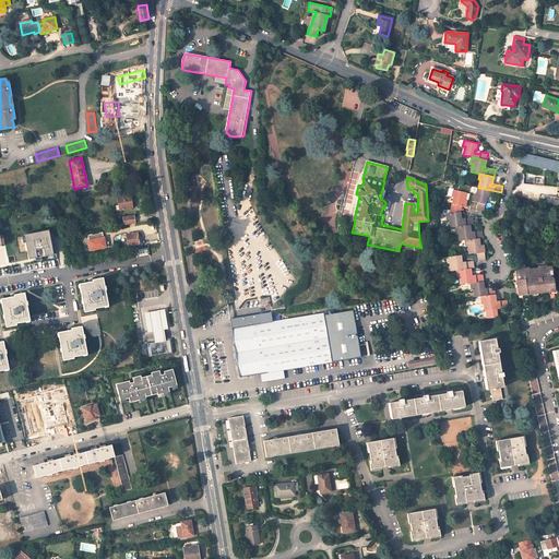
[(476,210),(484,212),(485,207),(487,198),(489,198),(491,190),(478,188),(476,195),(479,195),(479,199),(474,198),(473,201),(478,202),(476,210)]
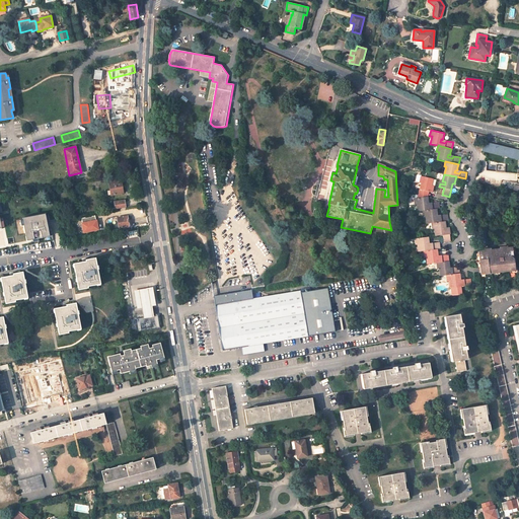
[(110,191),(112,196),(123,193),(121,180),(119,180),(118,175),(107,177),(110,191)]
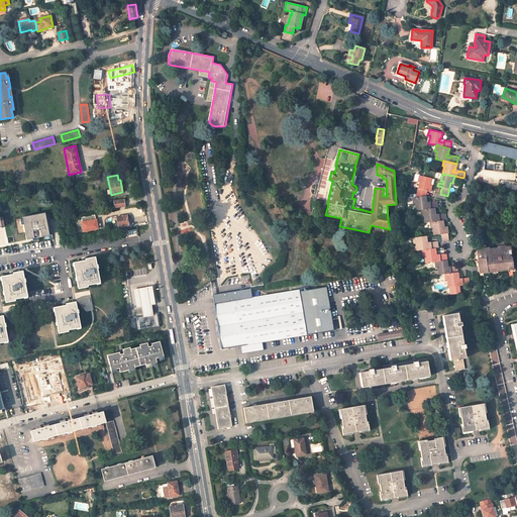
[(419,175),(418,182),(420,183),(416,197),(426,196),(427,193),(427,191),(430,192),(431,188),(427,187),(428,185),(430,185),(431,178),(419,175)]
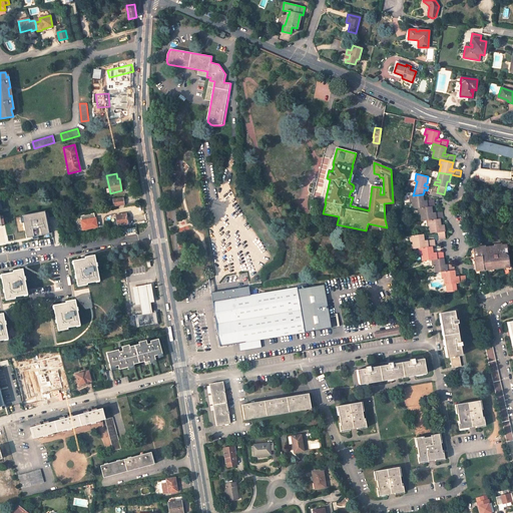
[(423,194),(413,195),(409,196),(410,201),(412,201),(413,209),(418,208),(431,206),(435,206),(434,199),(427,200),(427,203),(422,203),(421,201),(424,200),(423,194)]
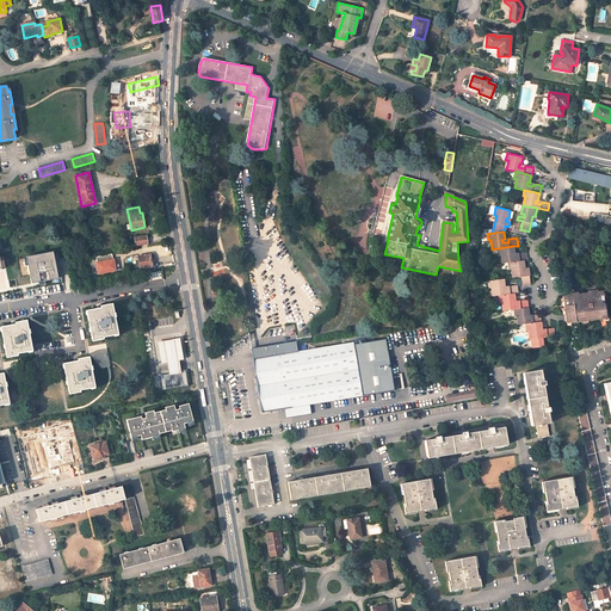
[(148,244),(147,236),(134,238),(135,246),(142,245),(148,244)]
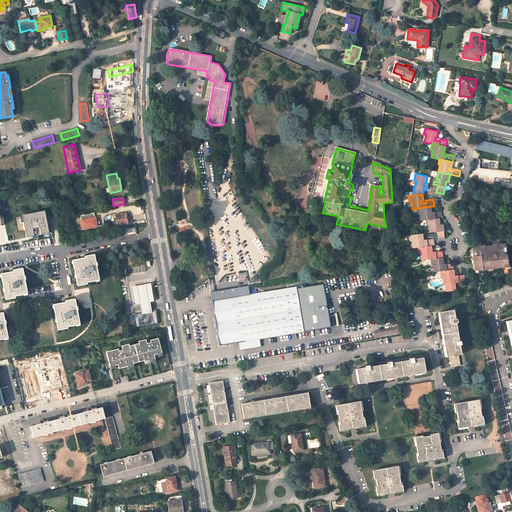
[(431,212),(430,206),(417,208),(418,214),(419,213),(420,221),(426,220),(439,218),(442,218),(441,211),(434,212),(435,215),(429,215),(429,213),(431,212)]
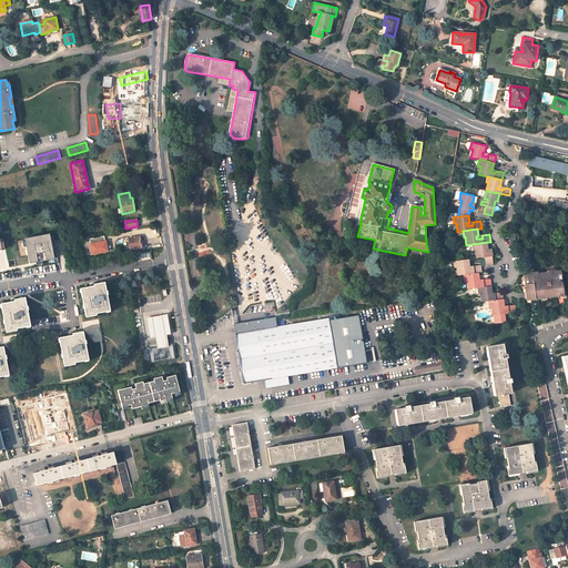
[(29,264),(36,262),(36,265),(42,264),(41,261),(54,259),(54,257),(57,257),(56,251),(52,251),(50,241),(53,240),(52,234),(49,234),(49,233),(23,239),(24,241),(21,241),(23,247),(26,246),(29,264)]
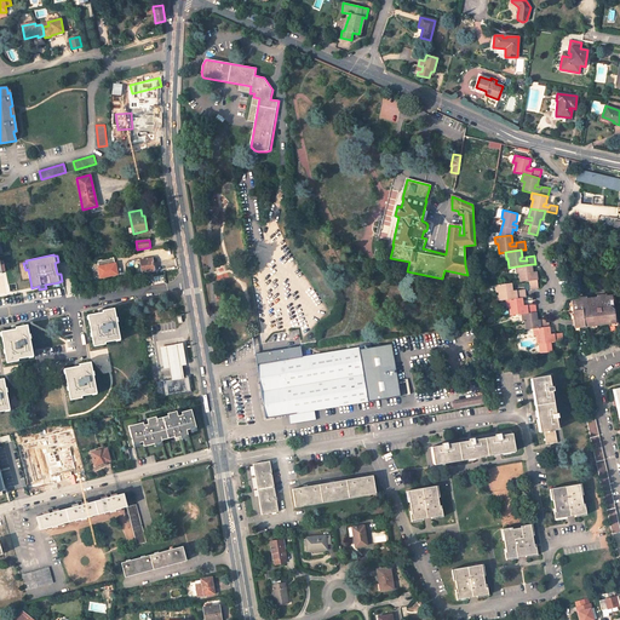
[(98,265),(97,267),(99,277),(116,274),(115,263),(114,263),(113,257),(97,260),(98,265)]
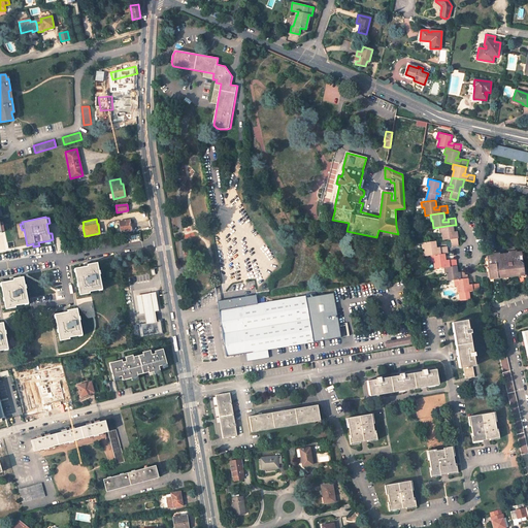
[(130,226),(129,220),(119,222),(121,232),(131,230),(130,226)]
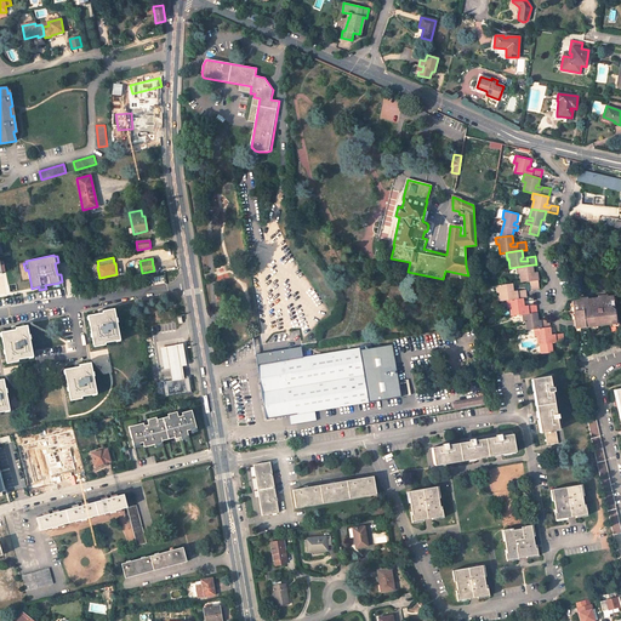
[(531,273),(534,273),(533,265),(517,267),(518,274),(519,274),(520,283),(530,281),(531,290),(534,289),(539,289),(537,275),(531,277),(531,273)]
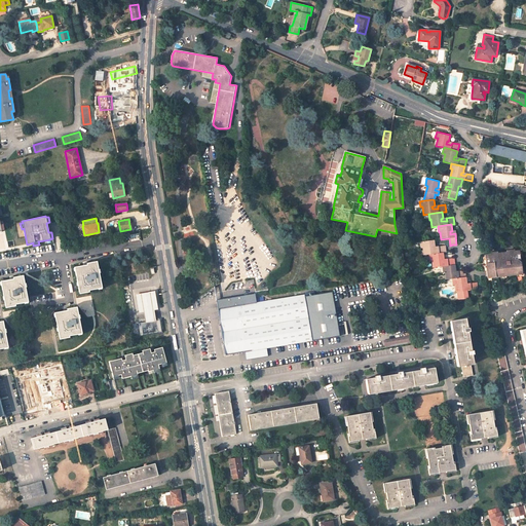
[(435,240),(420,241),(421,248),(423,248),(423,255),(443,253),(446,252),(445,246),(438,247),(438,249),(433,249),(433,247),(435,247),(435,240)]
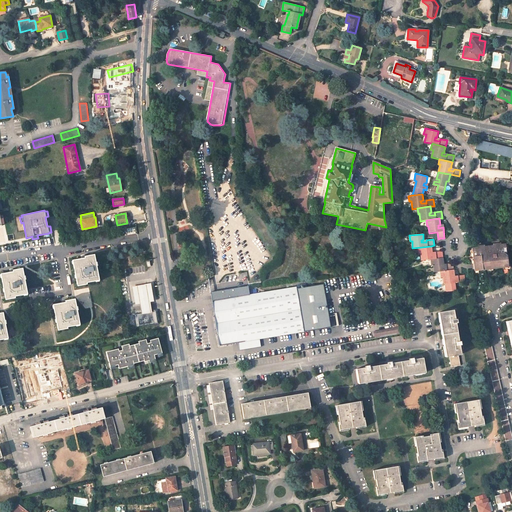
[(476,257),(473,257),(474,269),(478,268),(478,270),(486,269),(486,267),(491,267),(491,269),(504,267),(504,265),(508,265),(506,255),(504,255),(503,248),(506,248),(505,244),(500,245),(500,243),(493,244),(493,247),(490,248),(487,248),(484,248),(484,245),(477,246),(477,248),(472,248),(472,252),(475,252),(476,257)]
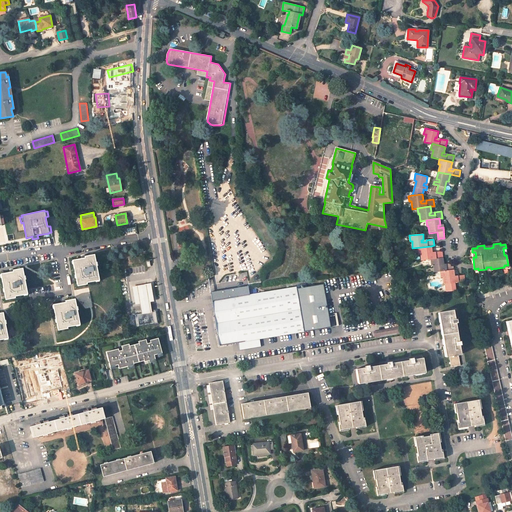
[(430,253),(432,252),(431,246),(418,248),(419,254),(420,253),(421,261),(431,259),(443,258),(442,251),(439,252),(435,252),(436,255),(430,255),(430,253)]
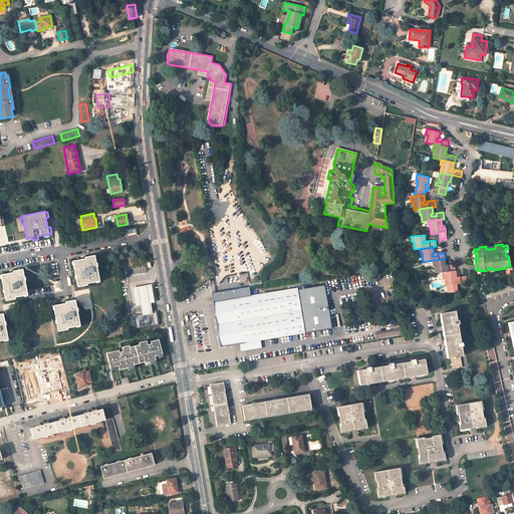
[(96,263),(94,256),(85,258),(85,259),(82,259),(72,261),(72,262),(73,265),(75,276),(76,279),(77,287),(87,285),(86,284),(95,282),(99,281),(96,267),(96,263)]
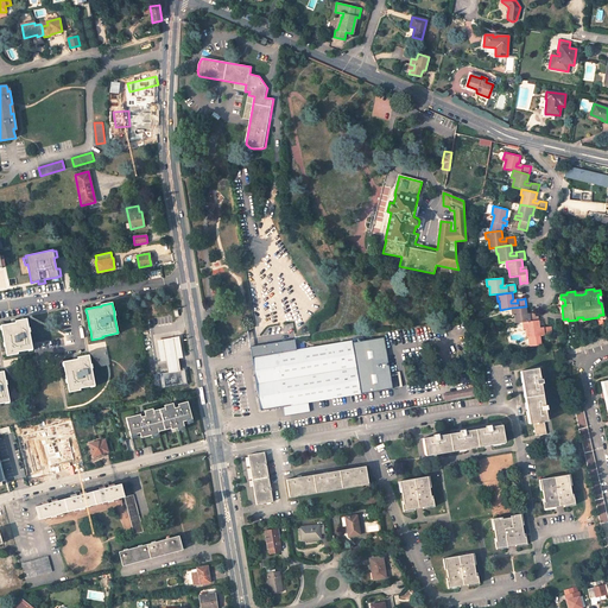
[(512,308),(513,316),(514,316),(515,323),(523,322),(538,321),(537,312),(533,312),(529,314),(530,316),(524,317),(524,314),(527,314),(526,306),(512,308)]
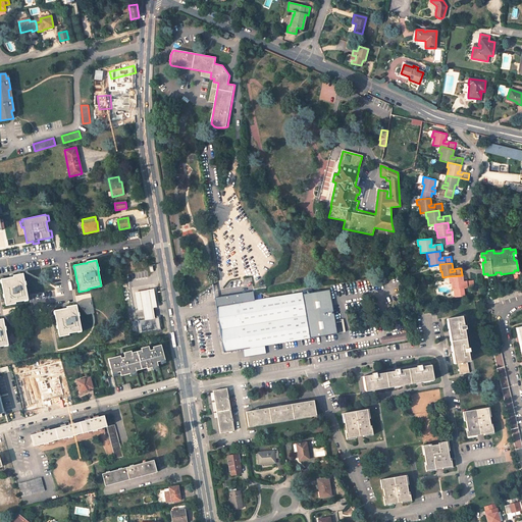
[(24,281),(22,273),(13,275),(13,277),(11,277),(1,279),(2,283),(3,294),(4,298),(6,306),(15,304),(15,302),(24,301),(28,300),(25,285),(24,281)]
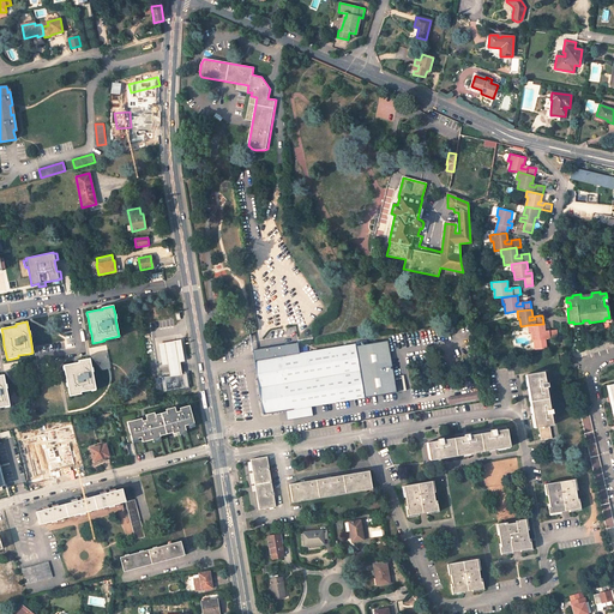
[(531,332),(533,341),(557,337),(555,330),(548,331),(549,333),(542,335),(542,332),(545,331),(543,324),(528,325),(529,332),(531,332)]
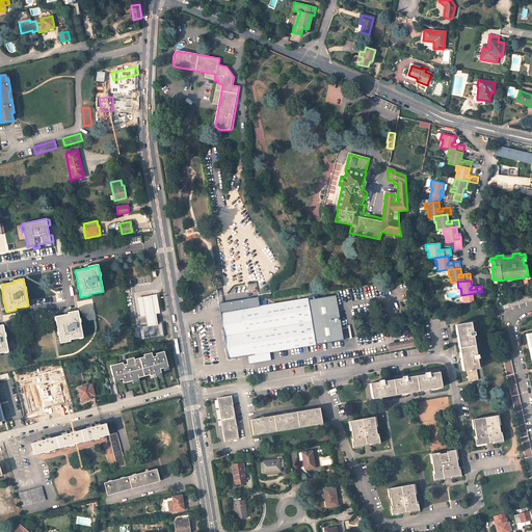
[(144,316),(147,325),(158,323),(157,315),(160,314),(157,294),(138,298),(141,317),(144,316)]
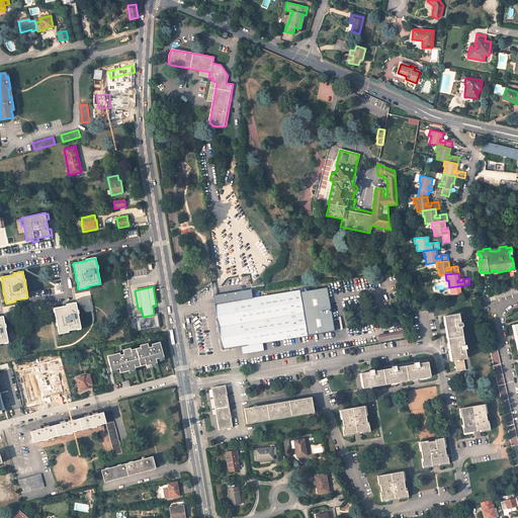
[(128,289),(120,290),(122,304),(131,303),(128,289)]
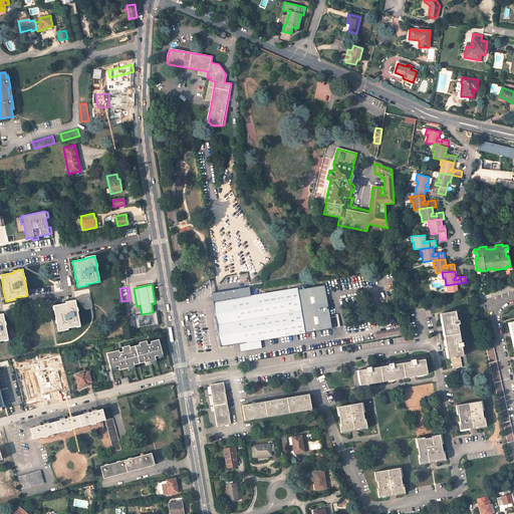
[(297,287),(213,302),(220,342),(225,346),(239,344),(239,343),(245,342),(245,343),(305,333),(297,287)]
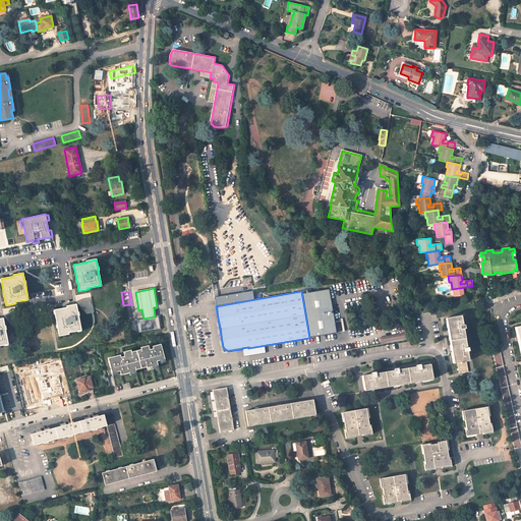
[(81,331),(76,304),(66,306),(66,307),(54,310),(55,313),(55,314),(57,325),(57,329),(59,336),(68,335),(68,333),(81,331)]
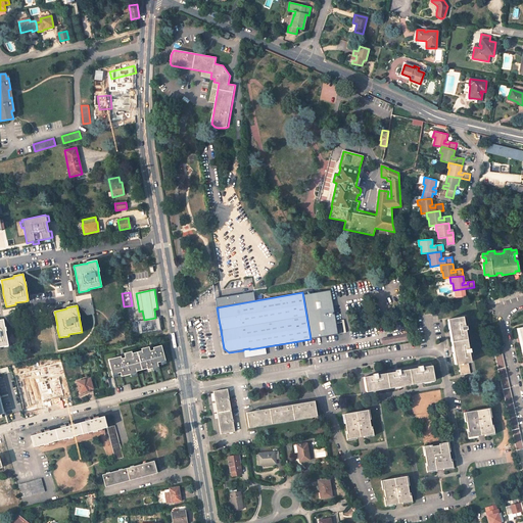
[(136,321),(138,335),(161,331),(158,317),(157,317),(157,318),(144,320),(137,321),(136,321)]
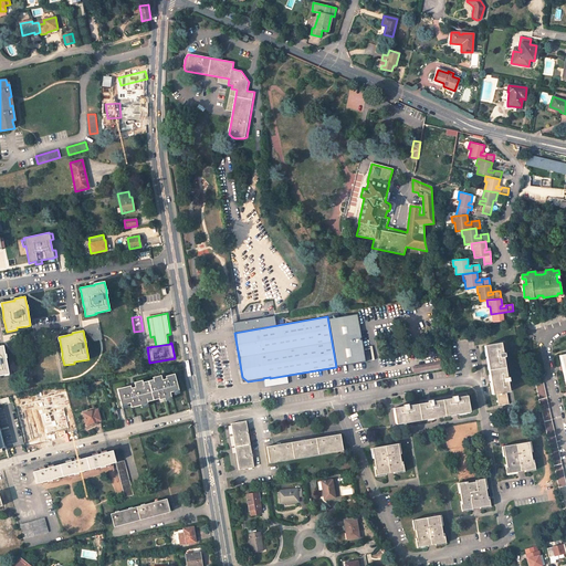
[(509,392),(501,343),(485,346),(488,358),(491,357),(495,381),(492,383),(494,395),(496,395),(498,406),(509,405),(506,392),(509,392)]
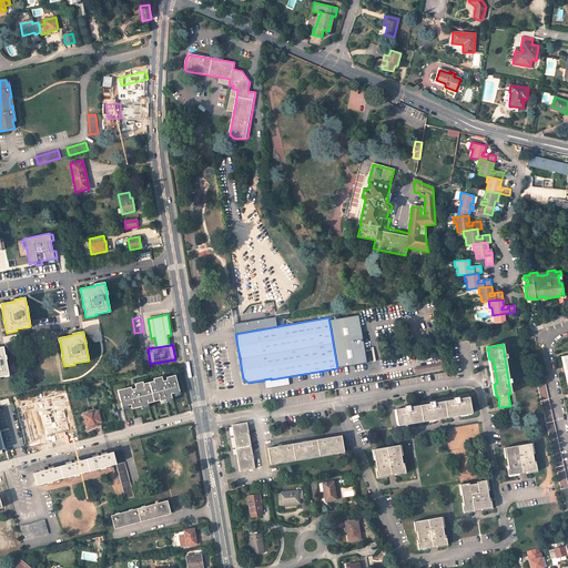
[(4,355),(3,347),(0,347),(0,376),(4,376),(8,376),(9,375),(6,359),(4,355)]
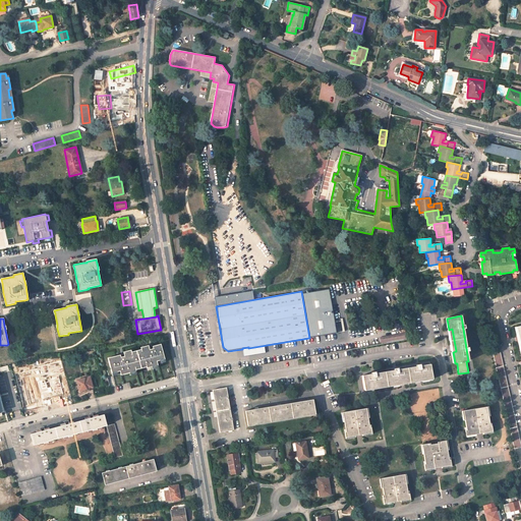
[(520,326),(520,325),(508,328),(510,337),(509,338),(510,341),(511,341),(516,361),(514,361),(515,365),(516,364),(520,385),(520,389),(520,388),(520,326)]
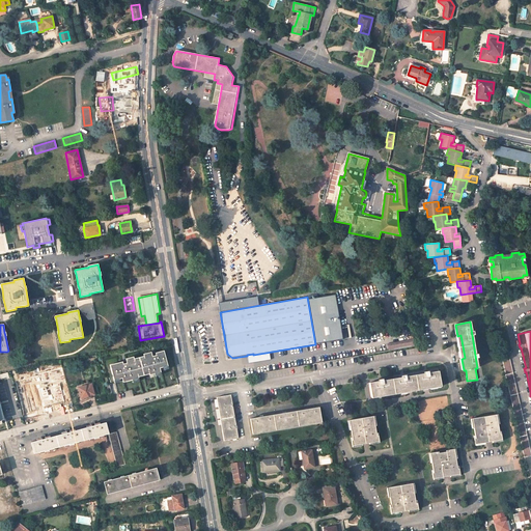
[(389,351),(418,345),(416,339),(388,344),(389,351)]
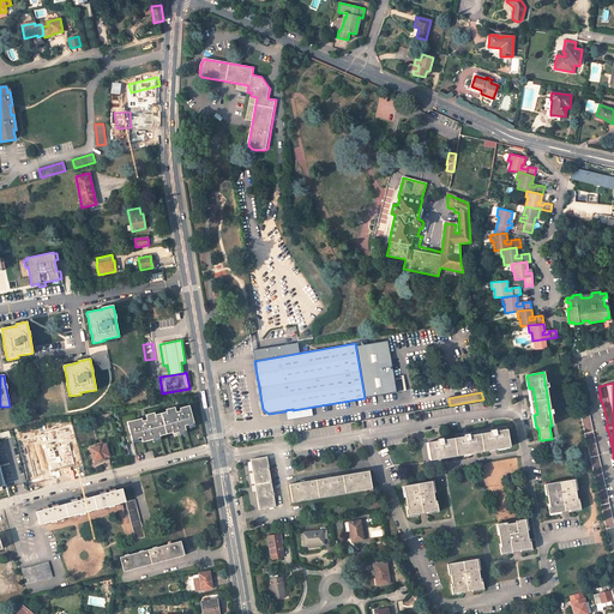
[(142,419),(127,422),(132,440),(142,438),(143,441),(161,437),(160,435),(160,432),(172,429),(173,433),(186,431),(185,426),(194,423),(190,405),(180,408),(181,410),(182,415),(178,416),(176,411),(175,407),(166,409),(167,411),(167,414),(156,417),(155,415),(155,413),(145,415),(146,420),(148,425),(144,426),(143,421),(142,419)]
